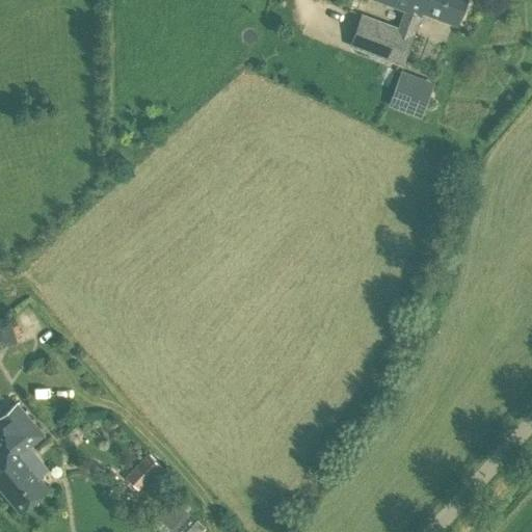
[(407,0),(404,9),(397,28),(362,16),(350,45),(403,63),(423,10),(457,24),(466,0),(407,0)]
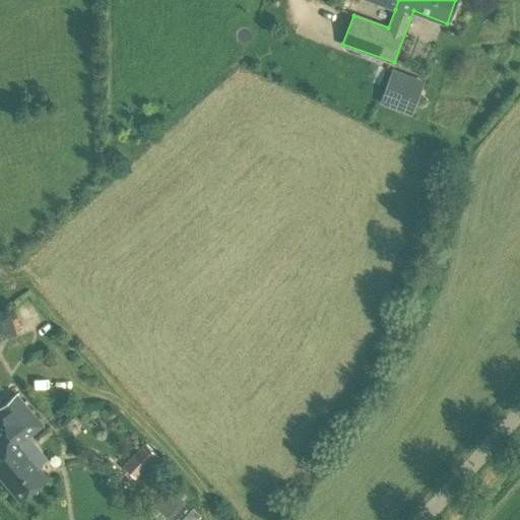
[(390,107),(396,89),(407,93),(413,76),(392,69),(380,103),(390,107)]
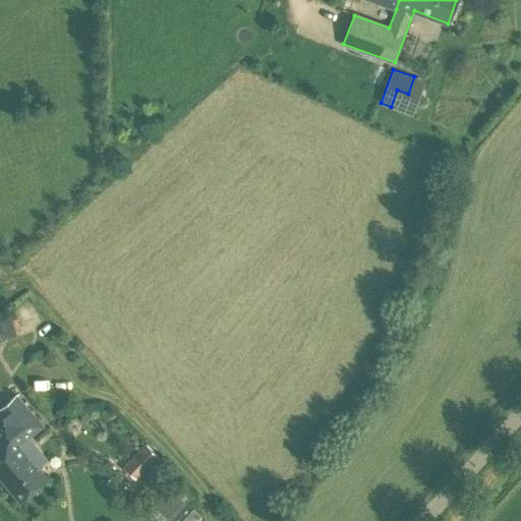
[(11,319),(0,321),(0,341),(16,337),(11,319)]
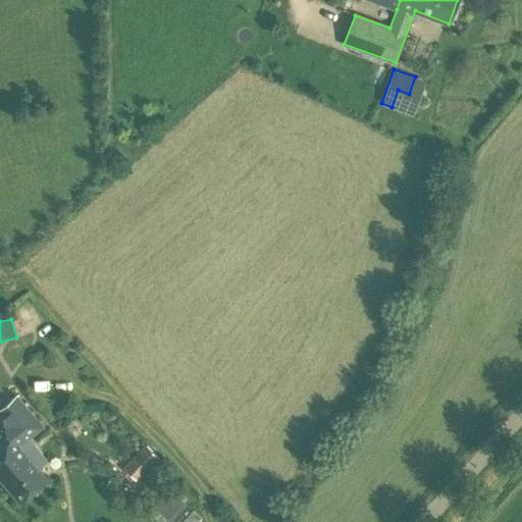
[(1,437),(0,438),(0,478),(18,502),(47,478),(39,468),(45,462),(30,444),(27,439),(36,432),(43,426),(15,394),(1,406),(0,406),(0,416),(2,419),(5,434),(1,437)]
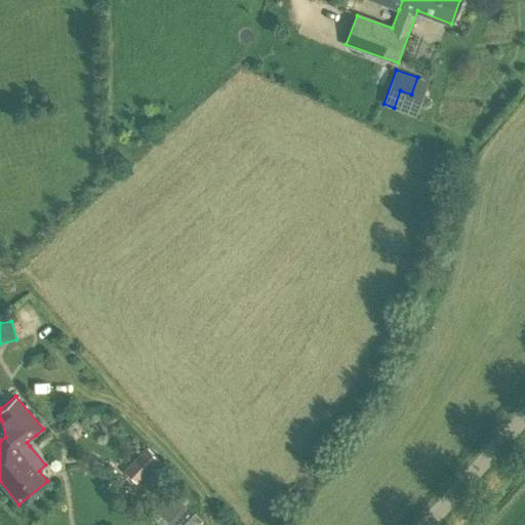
[(137,482),(160,457),(147,444),(123,469),(137,482)]
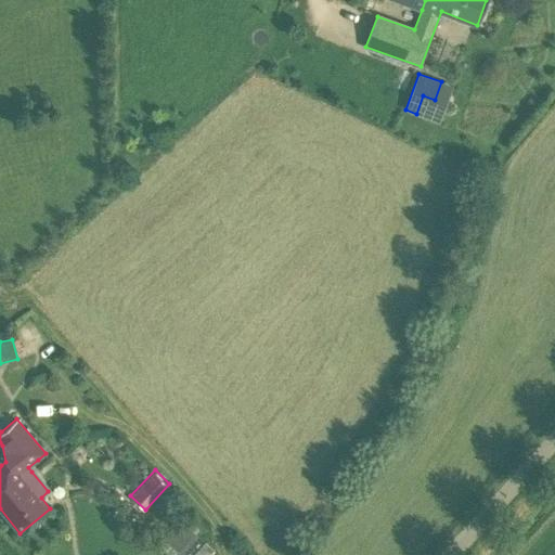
[(209,554),(214,551),(204,542),(191,554),(209,554)]
